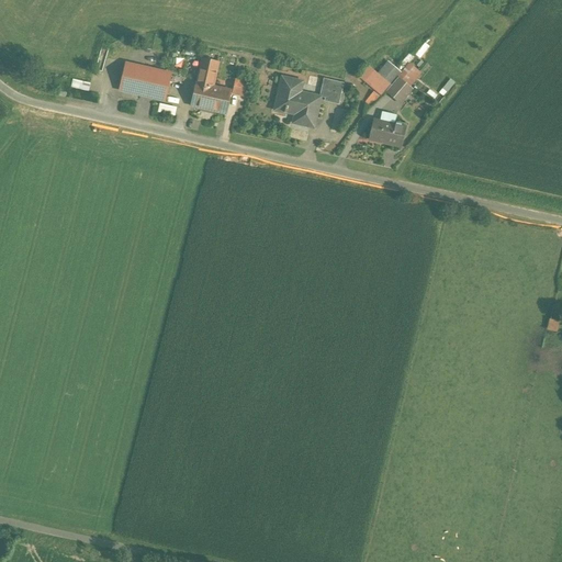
[(202,59),(191,107),(226,114),(231,90),(214,87),(218,63),(202,59)]
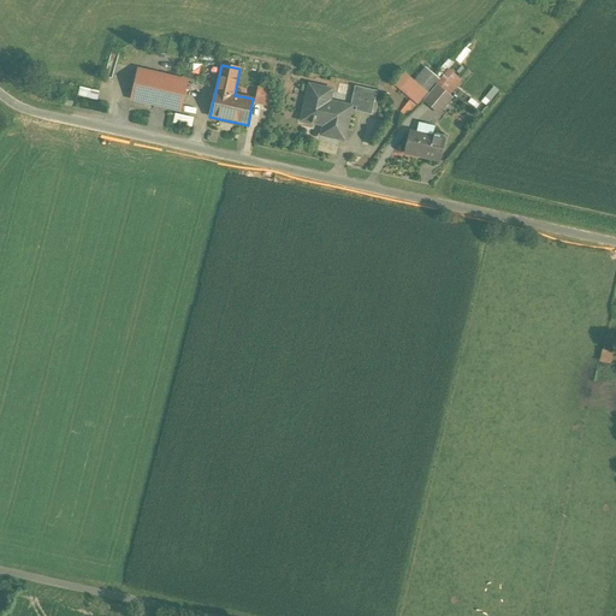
[(396,87),(412,99),(403,111),(410,117),(438,81),(454,94),(465,80),(450,69),(443,78),(427,66),(416,80),(408,72),(396,87)]
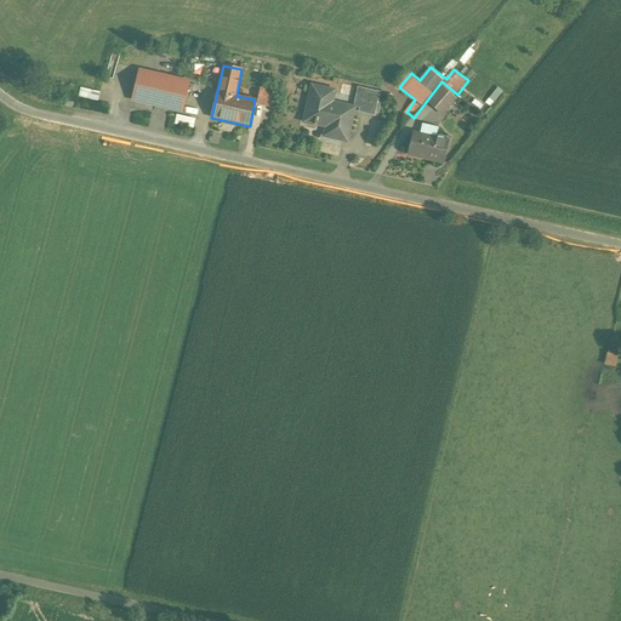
[(188,81),(140,70),(140,72),(134,98),(134,100),(135,100),(180,110),(182,110),(182,109),(188,83),(188,81)]
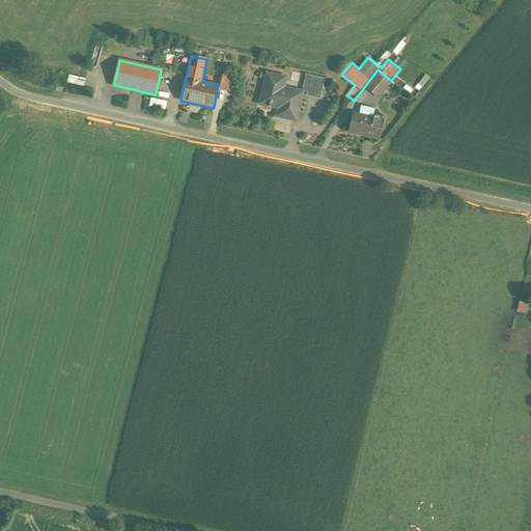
[(303,92),(284,87),(286,78),(267,73),(260,102),(270,104),(269,107),(271,107),(273,102),(278,103),(277,107),(279,107),(279,106),(286,108),(284,117),(296,120),(298,111),(303,92)]
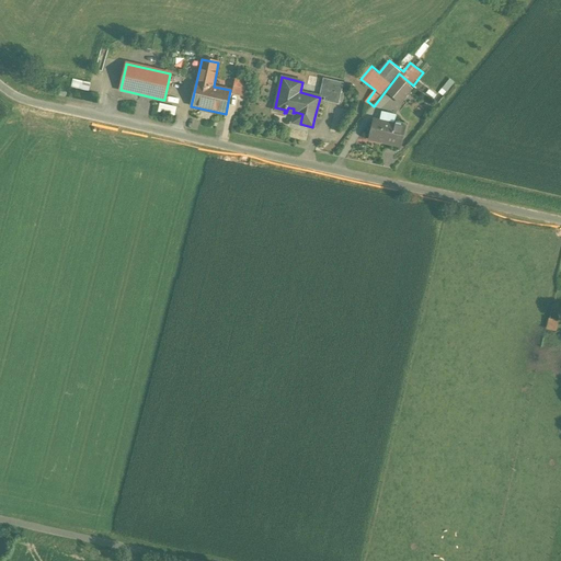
[(399,78),(386,92),(393,98),(405,83),(399,78)]
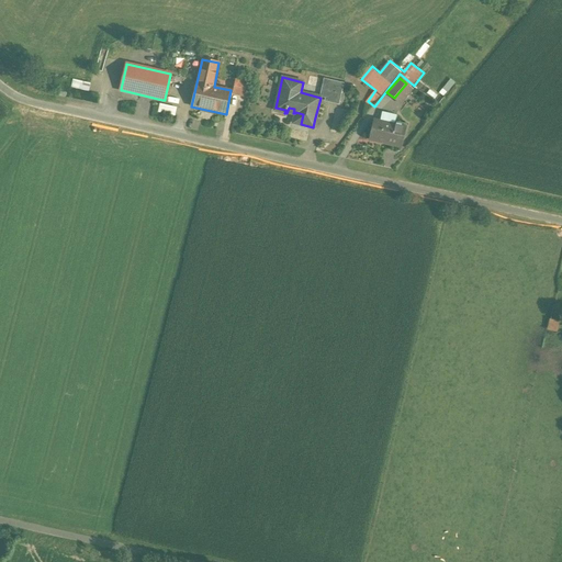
[(90,83),(74,79),(72,82),(71,88),(89,91),(90,83)]
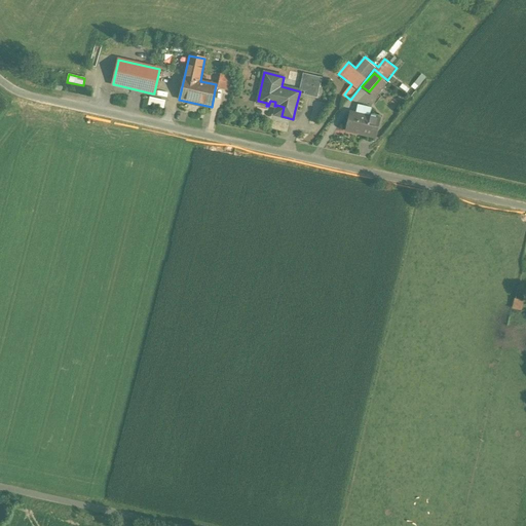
[(221,74),(221,89),(233,89),(233,74),(221,74)]
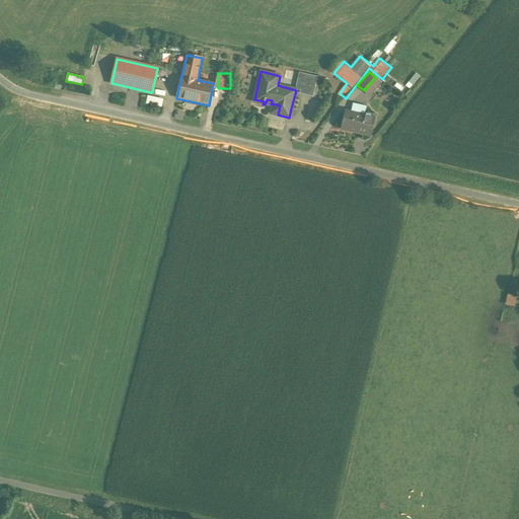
[(317,77),(299,73),(296,85),(301,86),(300,93),(313,96),(317,77)]
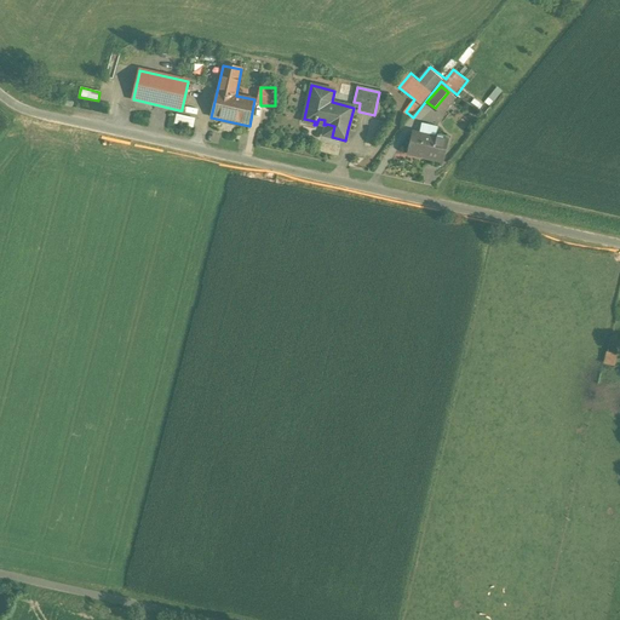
[(500,89),(487,102),(491,105),(504,92),(500,89)]
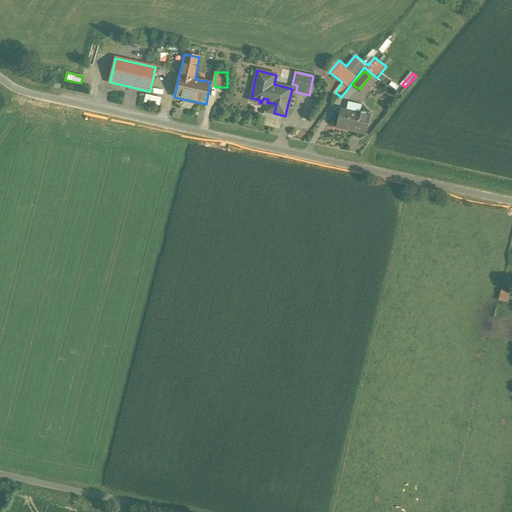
[(160,98),(146,95),(144,102),(159,105),(160,98)]
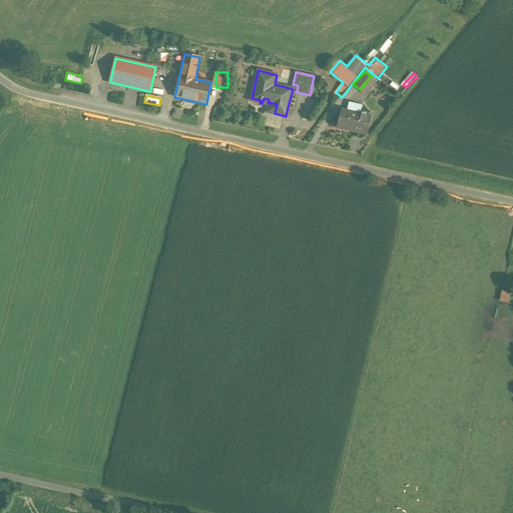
[(371,116),(342,109),(337,127),(367,134),(371,116)]
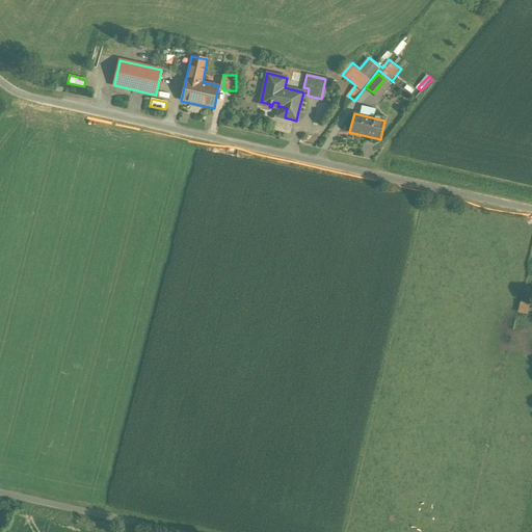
[(520,312),(530,314),(531,303),(522,301),(520,312)]
